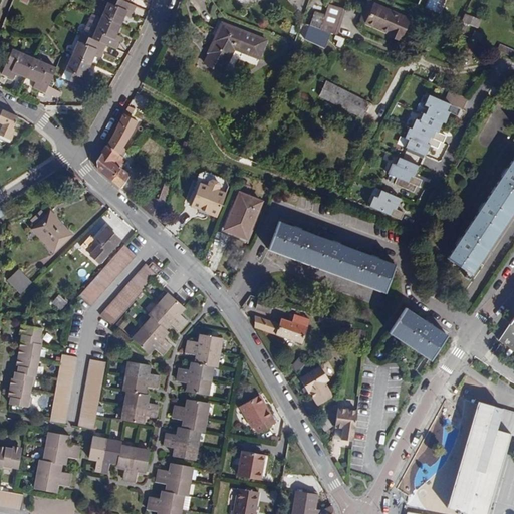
[(122,0),(107,0),(100,16),(121,25),(125,15),(132,17),(136,6),(129,3),(122,0)]
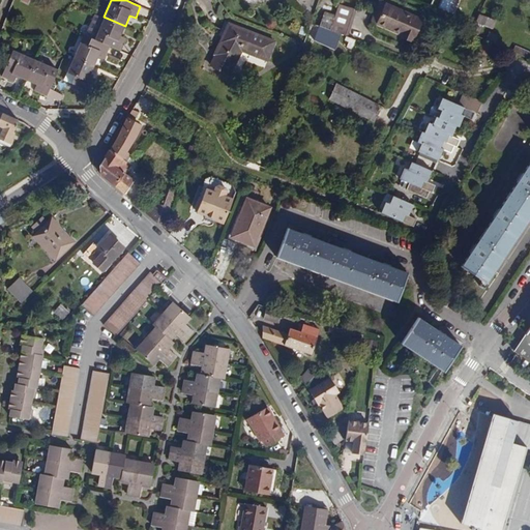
[(442,0),(440,6),(453,11),(458,0),(442,0)]
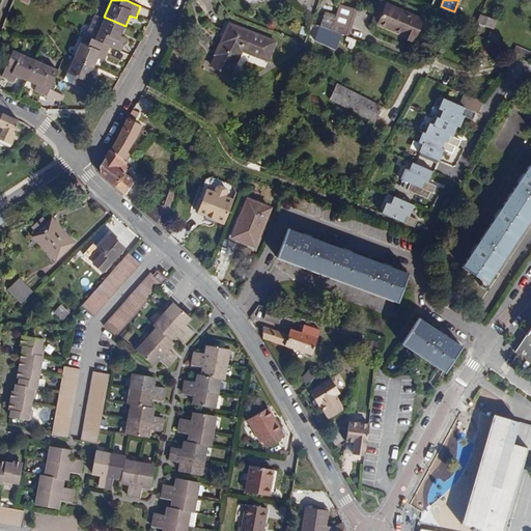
[(402,33),(414,38),(422,20),(381,1),(376,10),(383,14),(379,23),(402,33)]
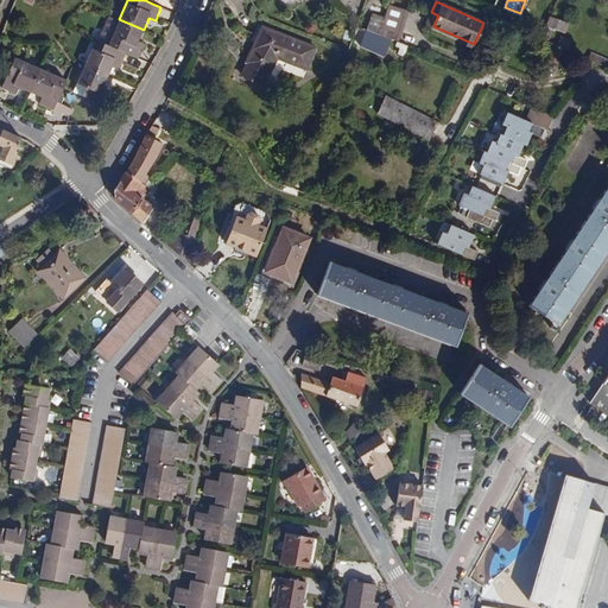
[(407,12),(388,4),(384,19),(379,35),(391,39),(397,42),(407,12)]
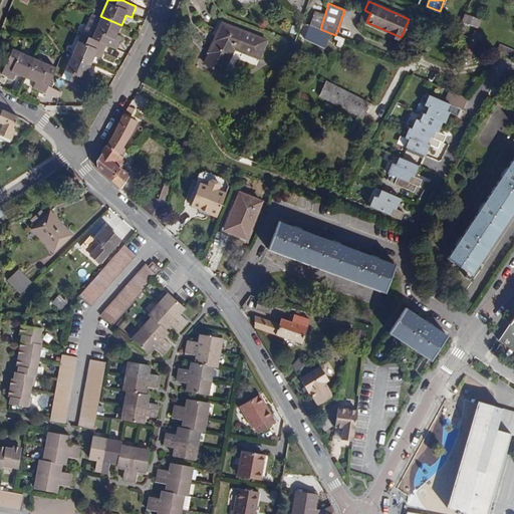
[(370,13),(364,10),(360,19),(366,22),(370,13)]
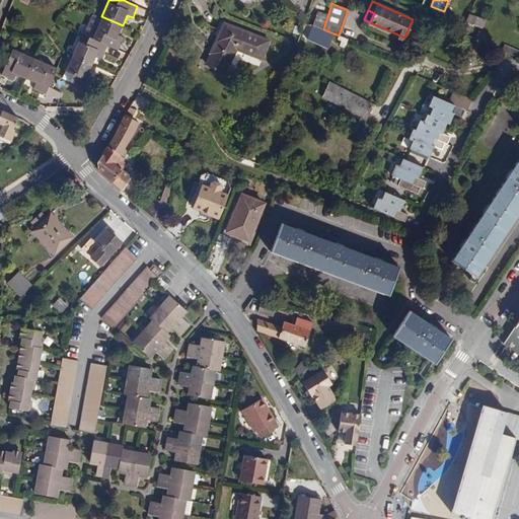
[(323,29),(327,16),(317,12),(308,39),(327,47),(334,33),(323,29)]
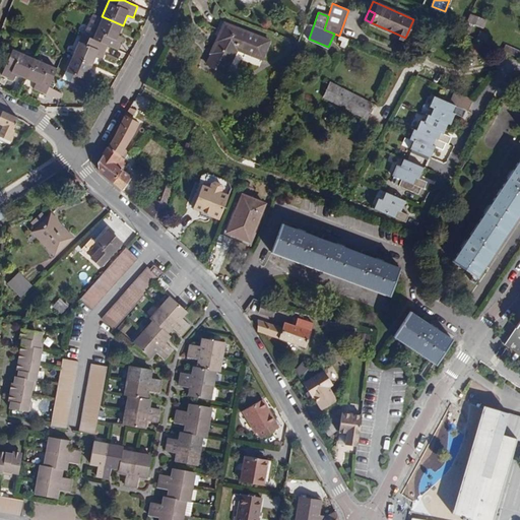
[(470,13),(467,21),(483,27),(486,20),(470,13)]
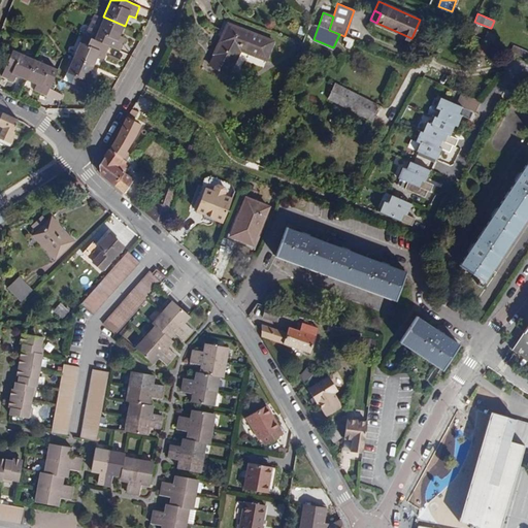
[(103,17),(93,39),(109,45),(120,51),(126,36),(121,34),(125,26),(103,17)]
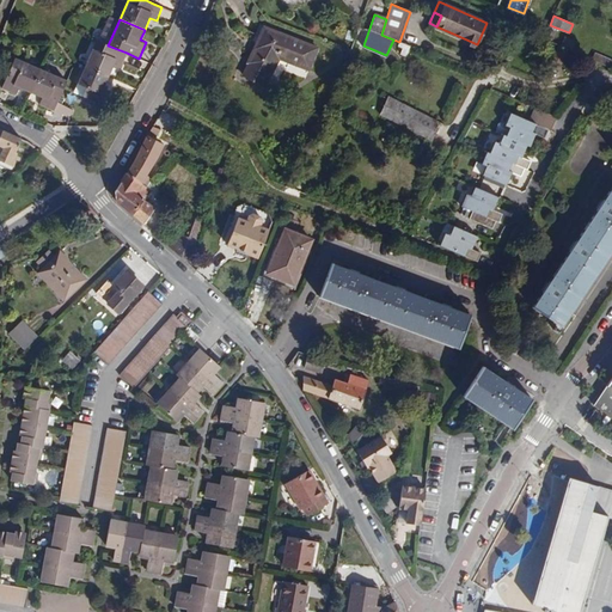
[(264,28),(248,63),(270,74),(279,59),(308,69),(316,47),(264,28)]
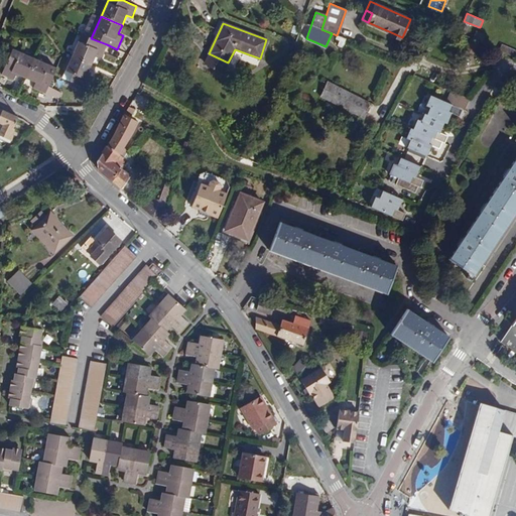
[(468,27),(461,24),(458,30),(466,34),(468,27)]
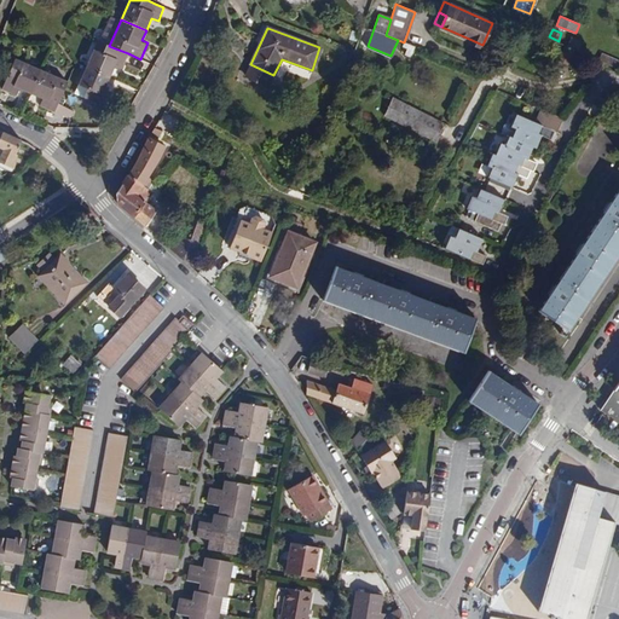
[(348,39),(357,42),(359,34),(351,32),(348,39)]
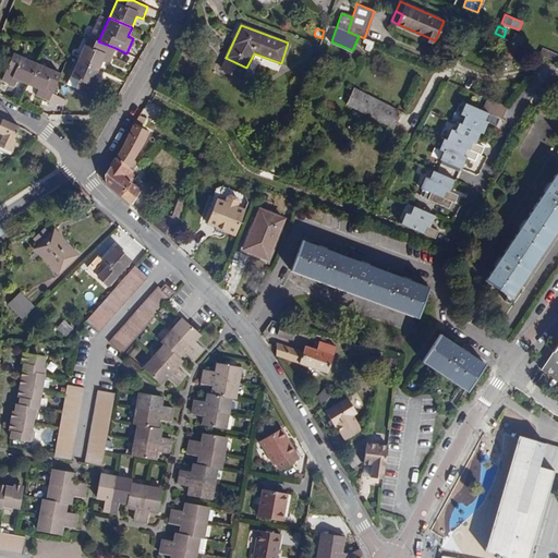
[(518,45),(521,46),(525,37),(516,33),(511,41),(518,45)]
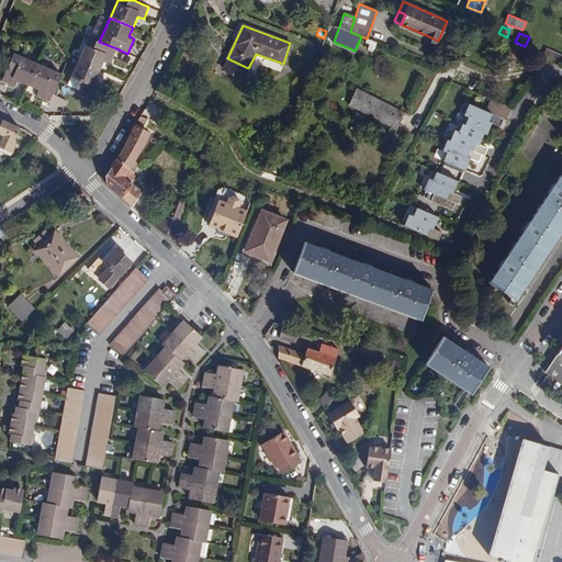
[(436,44),(438,41),(426,35),(424,38),(436,44)]
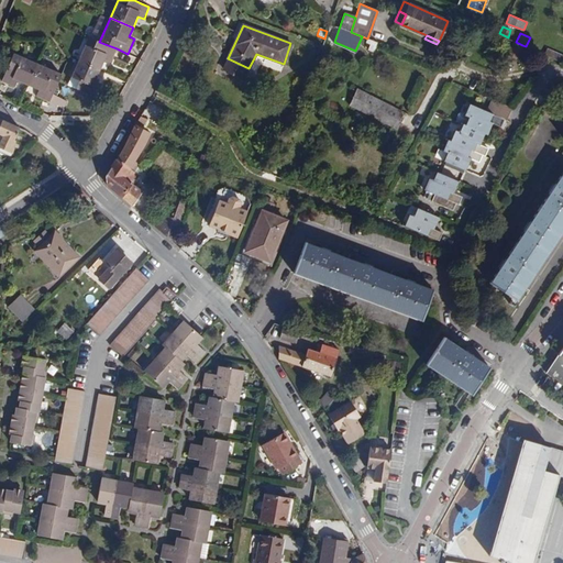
[(117,48),(99,42),(88,36),(77,61),(100,70),(105,59),(111,62),(117,48)]
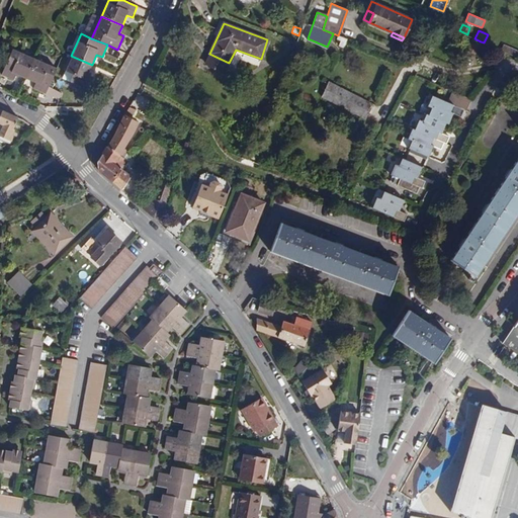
[(481,41),(475,38),(472,38),(467,51),(476,54),(481,41)]
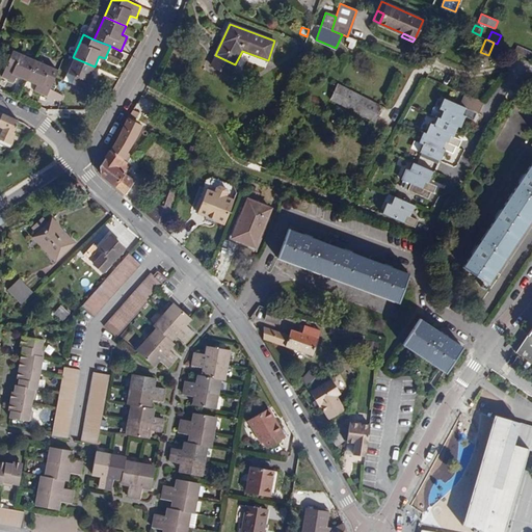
[(520,54),(531,58),(531,51),(516,45),(514,51),(520,54)]
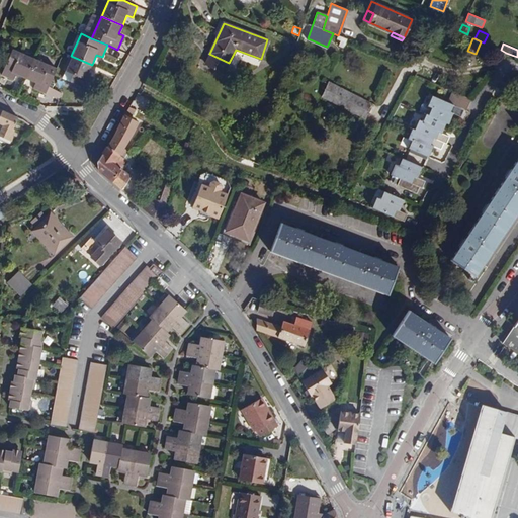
[(25,78),(34,58),(12,49),(1,75),(13,80),(15,74),(25,78)]
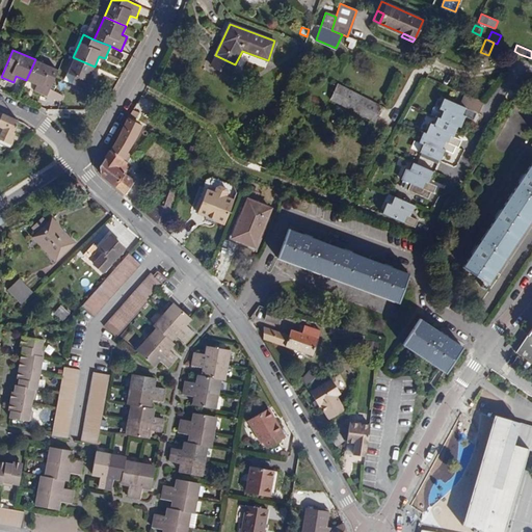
[(95,67),(73,57),(63,80),(90,91),(96,79),(90,76),(95,67)]
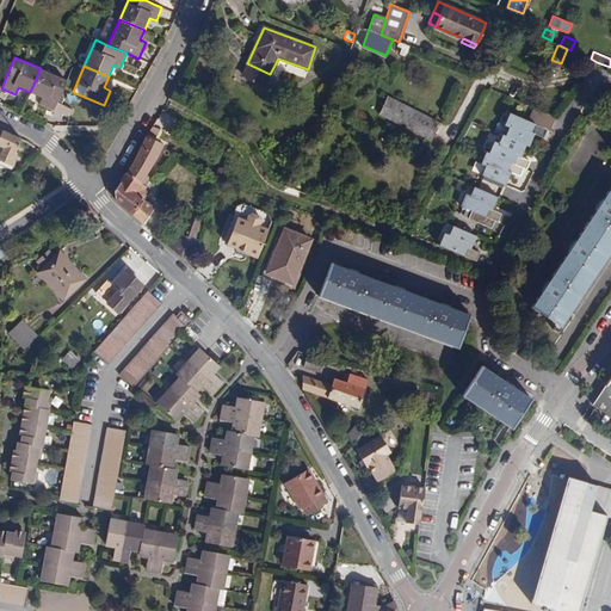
[(67,79),(41,68),(30,92),(42,98),(39,104),(54,110),(67,79)]
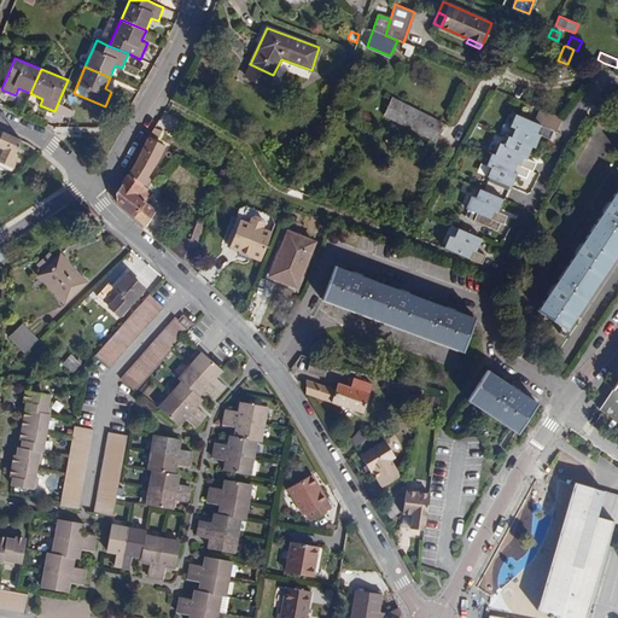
[(394,98),(382,122),(432,147),(444,123),(394,98)]
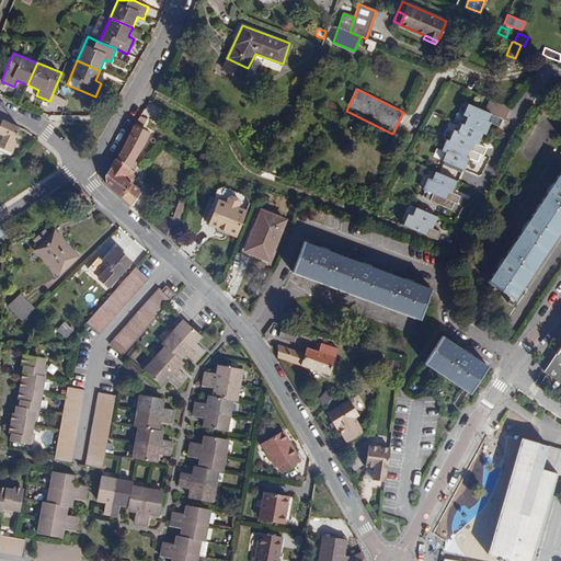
[(505,121),(511,107),(496,102),(491,114),(502,119),(505,121)]
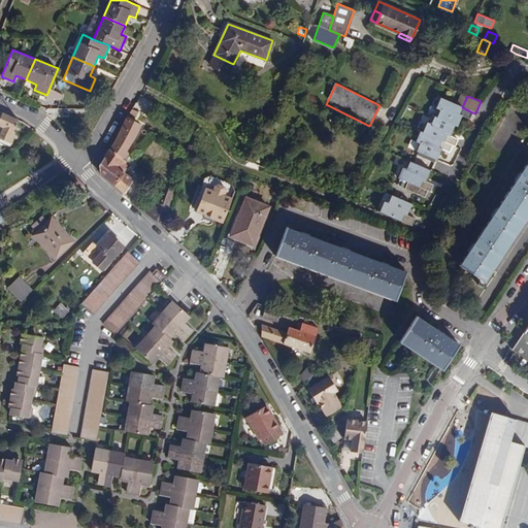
[(469,120),(472,112),(462,107),(441,98),(436,108),(440,110),(436,118),(455,126),(457,127),(462,116),(469,120)]
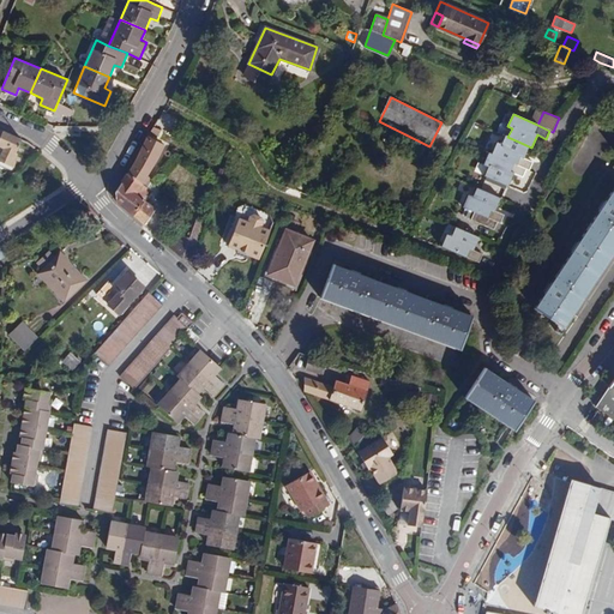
[(14,152),(19,138),(2,131),(0,136),(0,161),(13,167),(14,152)]
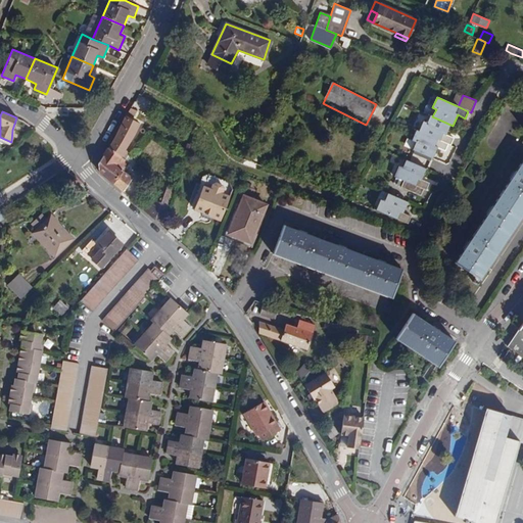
[(122,156),(125,150),(128,144),(134,136),(140,123),(127,115),(109,148),(122,156)]
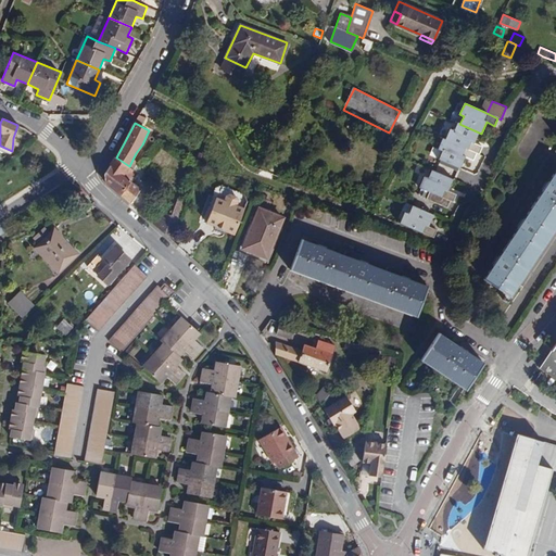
[(479,133),(459,124),(457,123),(454,130),(450,128),(445,140),(477,154),(479,154),(482,147),(474,143),(479,133)]
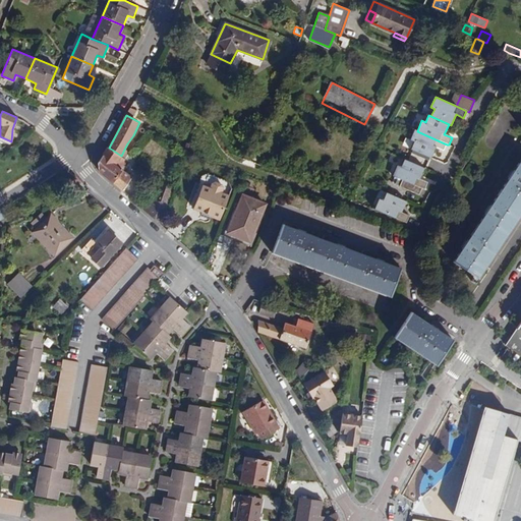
[(417,131),(414,129),(410,139),(414,141),(411,149),(430,158),(436,147),(444,151),(447,145),(417,131)]
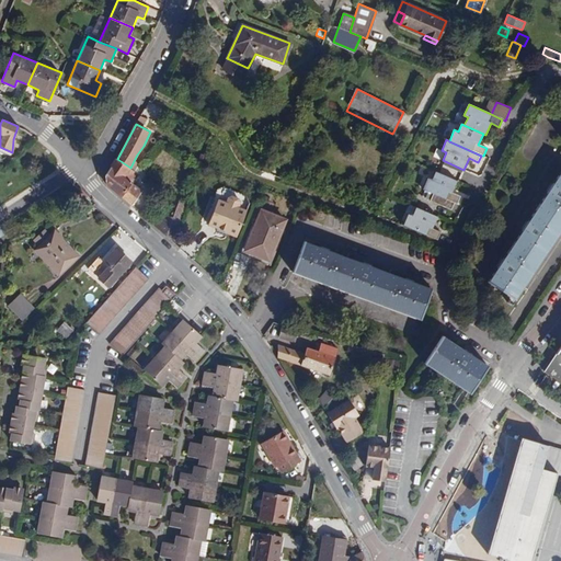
[(122,197),(132,205),(142,190),(133,183),(138,174),(135,171),(130,168),(117,159),(105,175),(109,185),(123,196),(122,197)]
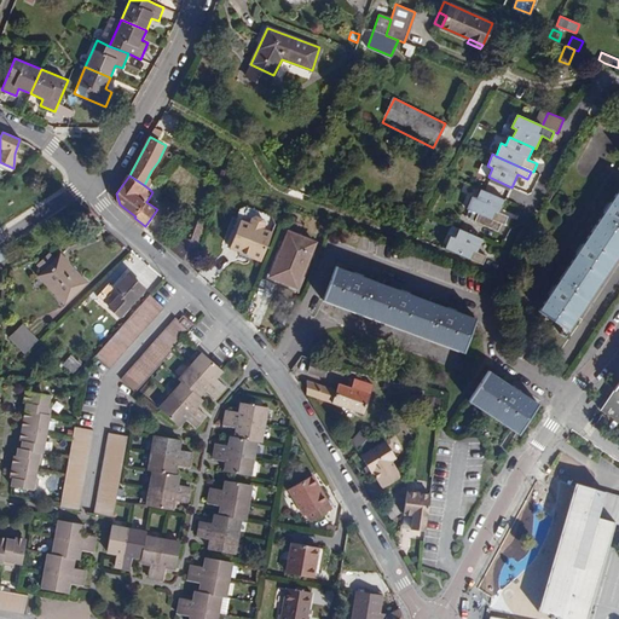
[(618,187),(539,311),(570,331),(618,254),(618,187)]
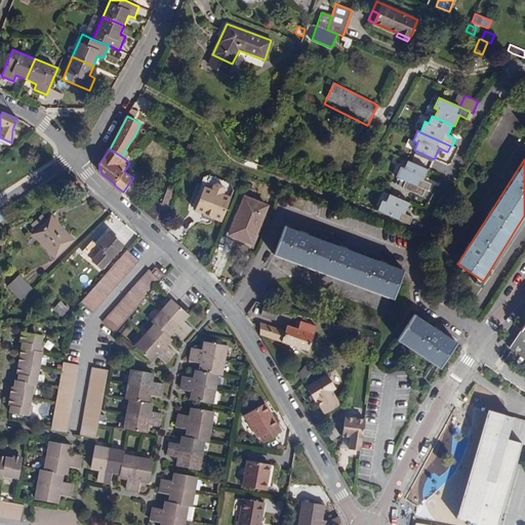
[(428,170),(405,160),(402,167),(400,166),(395,177),(404,182),(425,190),(428,191),(430,185),(422,182),(428,170)]
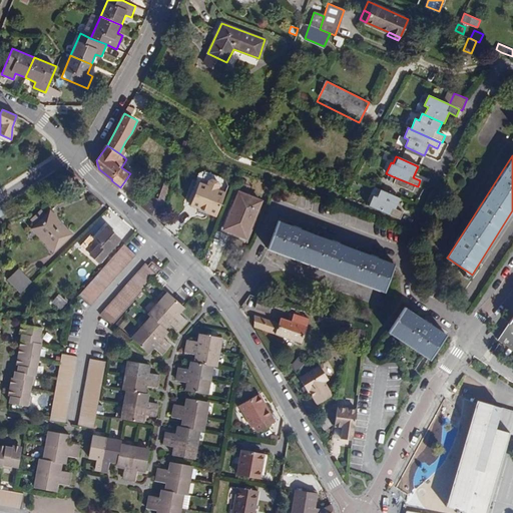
[(142,206),(159,221),(174,176),(167,173),(158,198),(148,194),(142,206)]
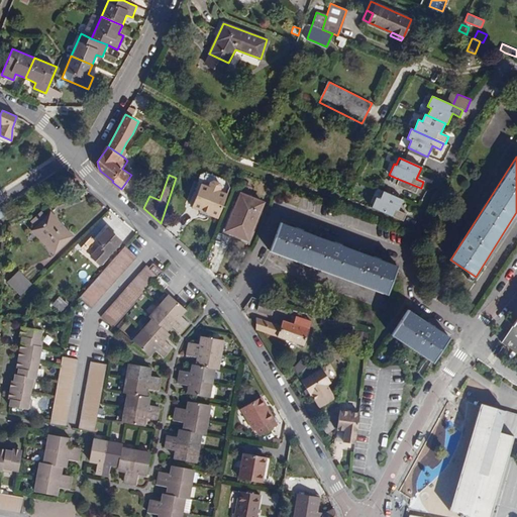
[(418,187),(398,179),(395,186),(415,194),(418,187)]
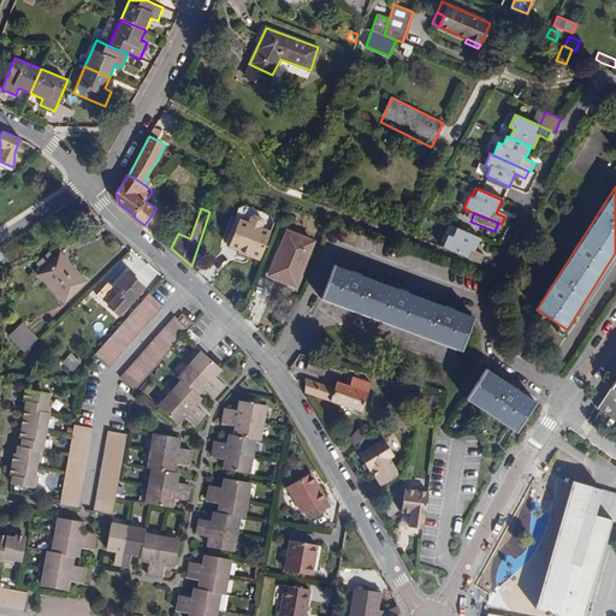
[(229,247),(260,260),(271,231),(240,219),(229,247)]
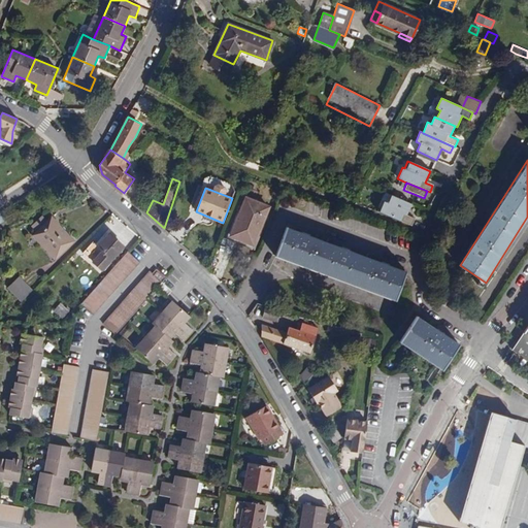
[(392,195),(387,193),(383,201),(384,201),(389,203),(392,195)]
